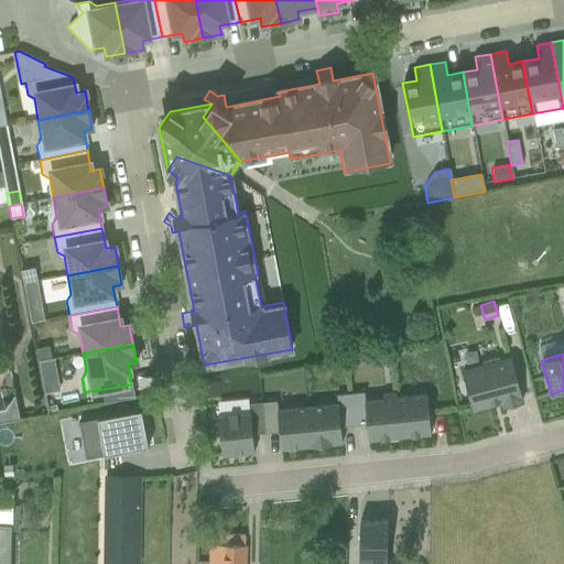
[(502,407),(521,402),(509,358),(498,360),(497,357),(481,361),(483,365),(463,370),(473,410),(501,402),(502,407)]
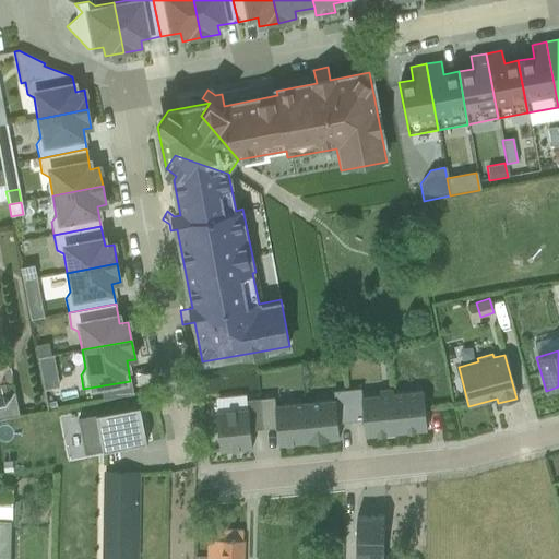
[(52,356),(37,358),(44,391),(59,388),(52,356)]
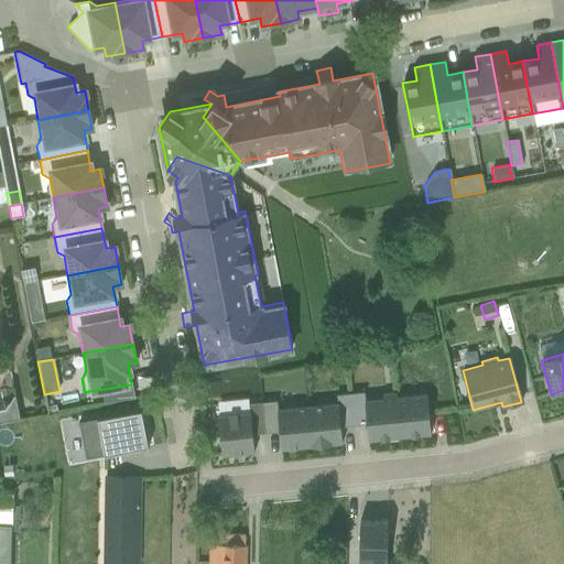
[(368,441),(399,437),(394,397),(393,391),(380,393),(381,398),(364,400),(368,441)]
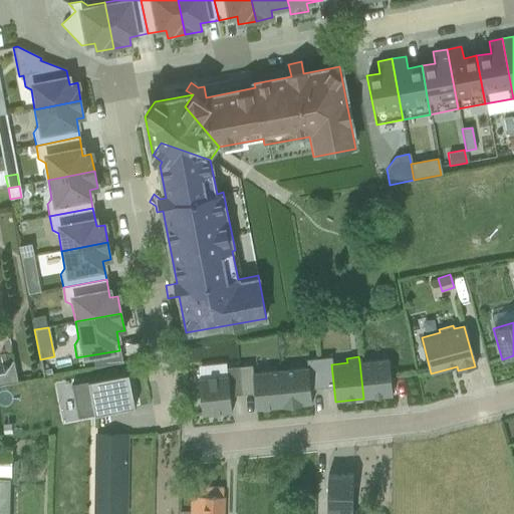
[(359,361),(363,399),(392,396),(392,392),(394,392),(393,379),(390,379),(388,358),(359,361)]
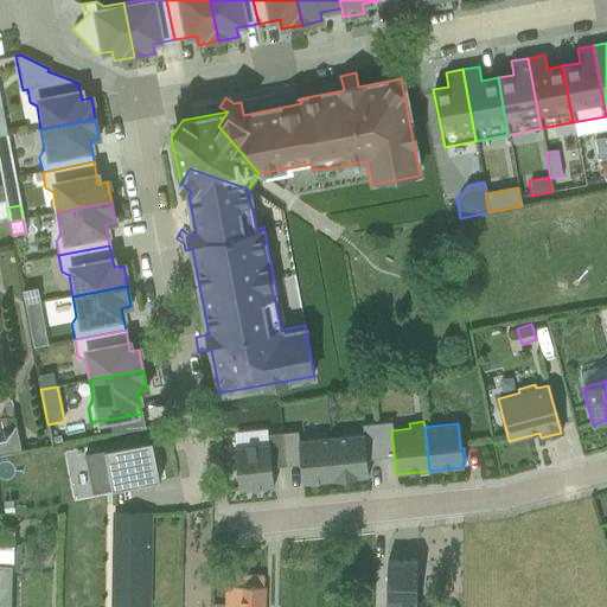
[(0,454),(20,451),(16,425),(10,433),(2,428),(0,428),(0,454)]
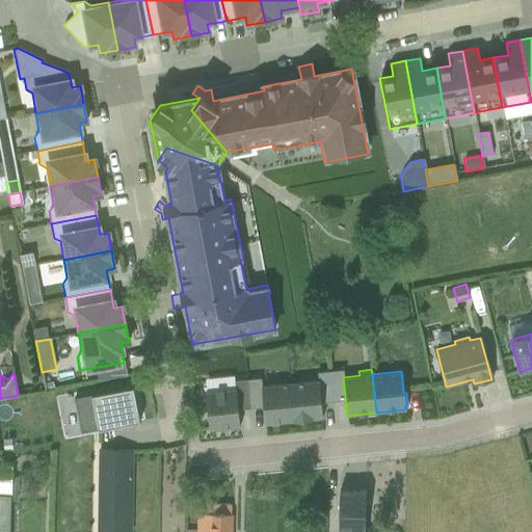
[(129,376),(87,384),(95,424),(136,417),(129,376)]
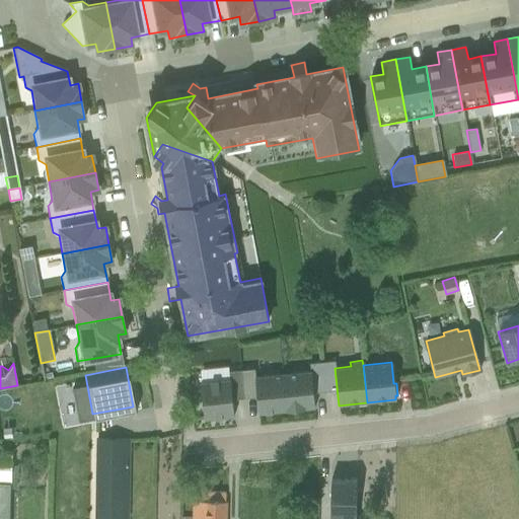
[(310,371),(280,374),(284,411),(314,408),(310,371)]
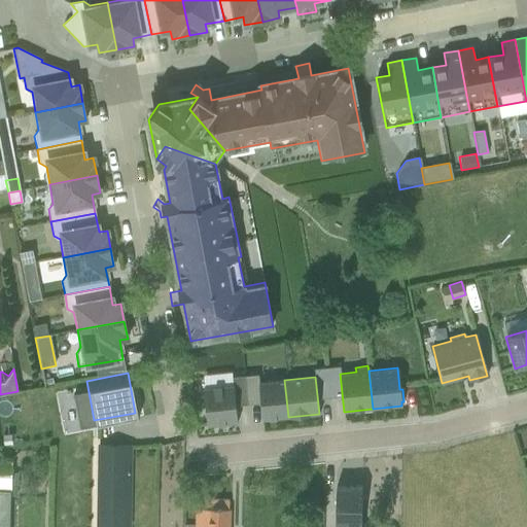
[(284,380),(258,382),(261,420),(288,417),(284,380)]
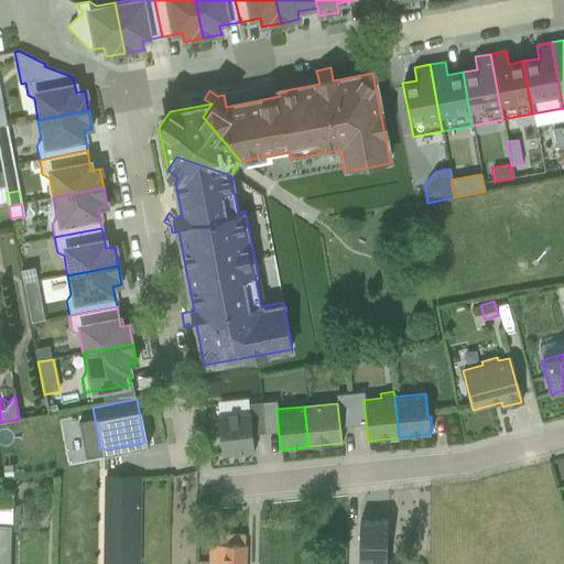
[(250,412),(217,415),(221,455),(253,452),(250,412)]
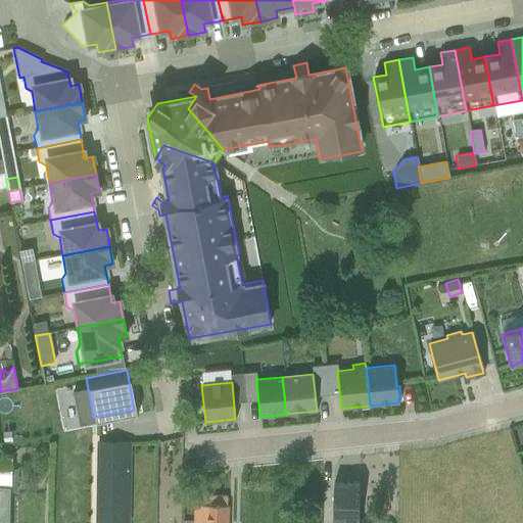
[(96,442),(94,522),(130,522),(131,442),(96,442)]
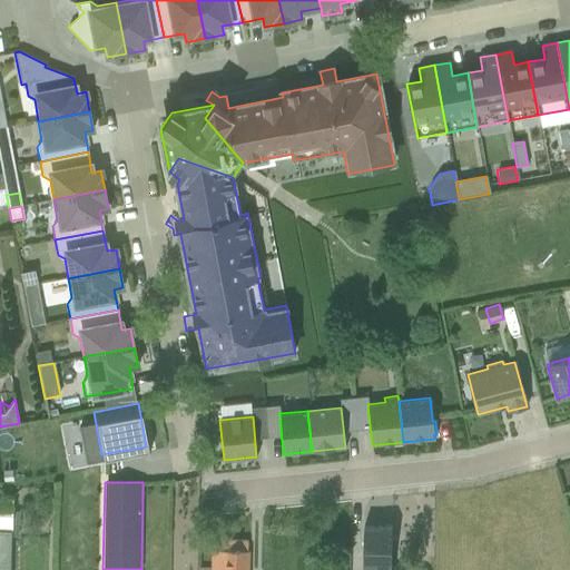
[(0,530),(10,531),(12,531),(12,498),(0,497),(0,530)]
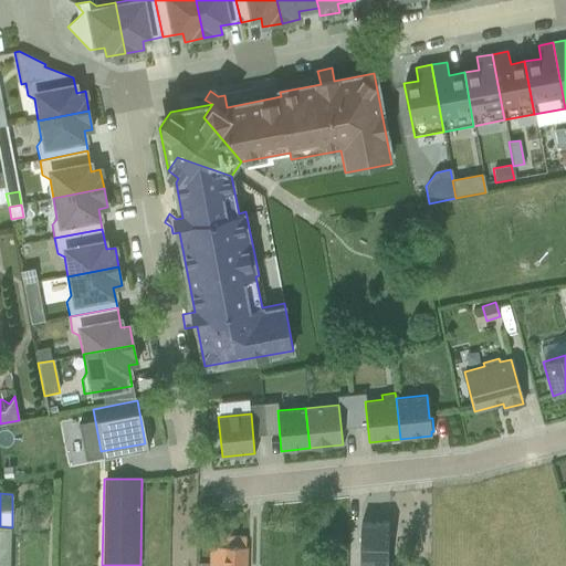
[(386,565),(388,522),(375,522),(375,524),(360,523),(358,565),(386,565)]
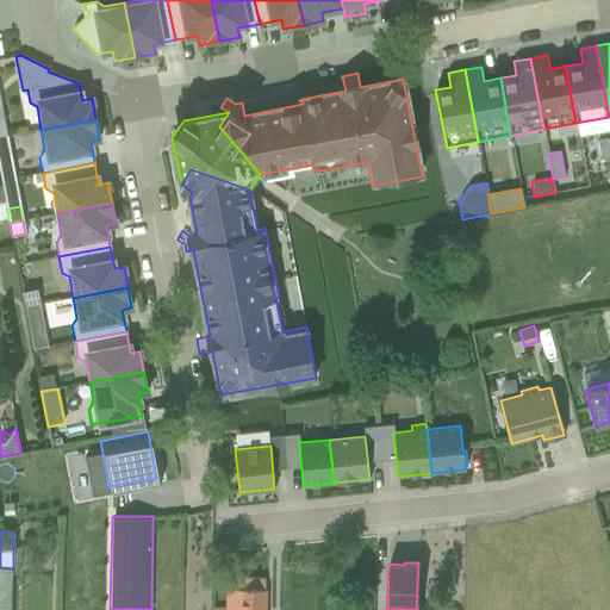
[(0,609),(10,609),(11,568),(0,567),(0,609)]
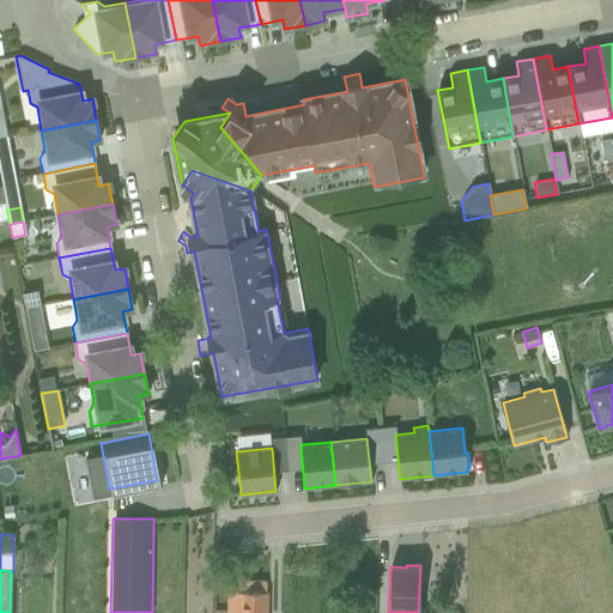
[(266,612),(267,593),(265,593),(265,582),(237,581),(237,592),(228,592),(226,612),(266,612)]
